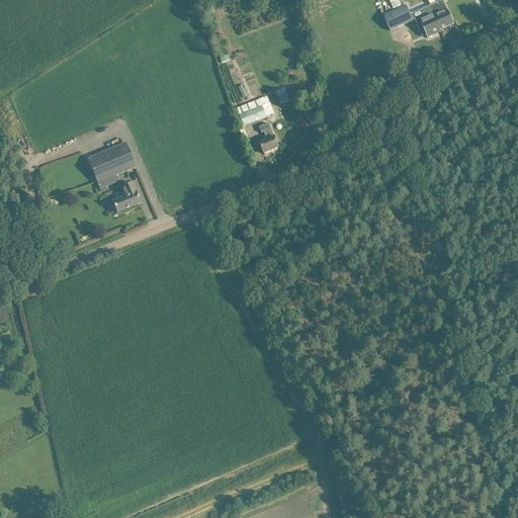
[(437,0),(438,2),(437,2),(437,3),(429,6),(432,12),(440,31),(454,24),(450,16),(448,11),(443,0),(442,0),(437,0)]
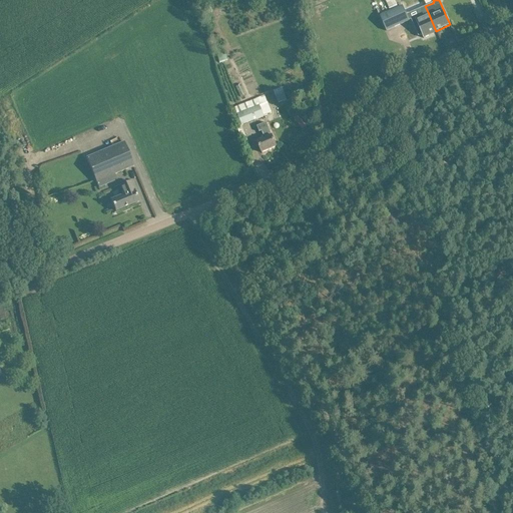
[(380,16),(387,31),(409,21),(403,6),(380,16)]
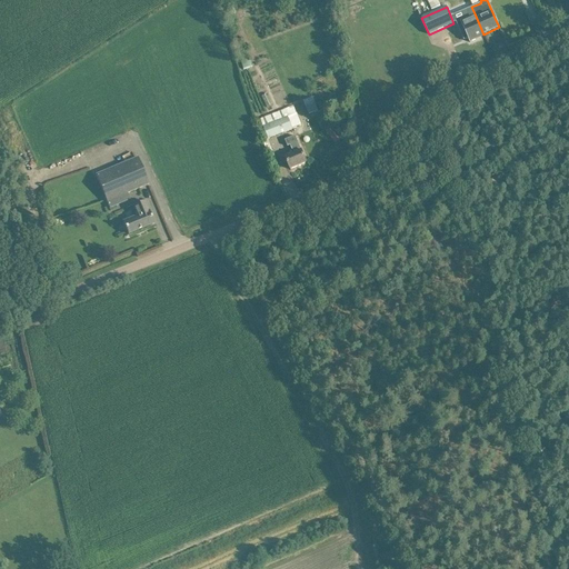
[(465,18),(456,21),(465,40),(468,39),(470,42),(478,39),(478,37),(483,35),(475,13),(471,7),(461,11),(465,18)]
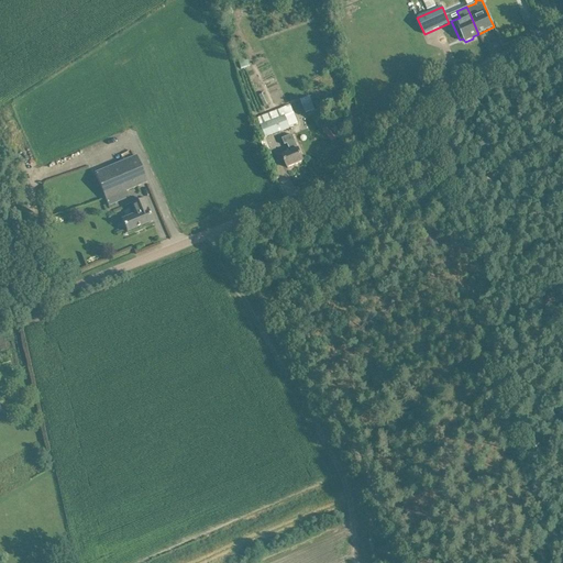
[(309,97),(300,100),(306,113),(315,110),(309,97)]
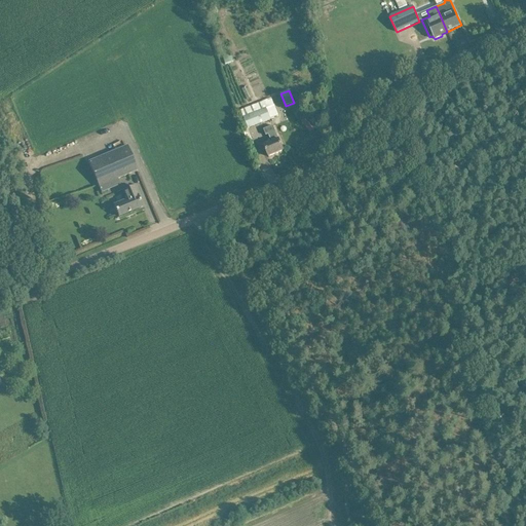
[(248,128),(271,119),(270,119),(277,116),(273,105),(266,108),(263,102),(240,111),(241,111),(248,128)]
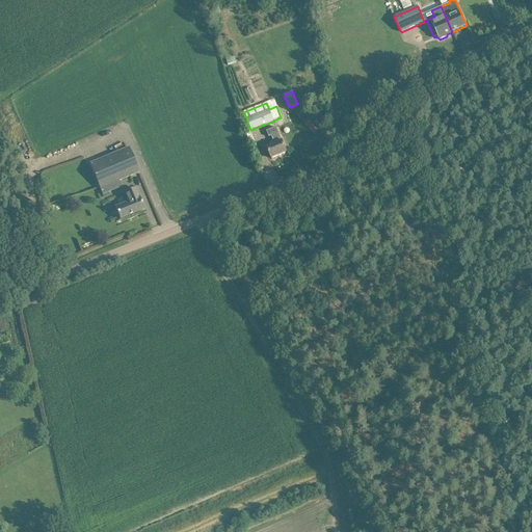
[(309,120),(306,123),(314,134),(318,131),(309,120)]
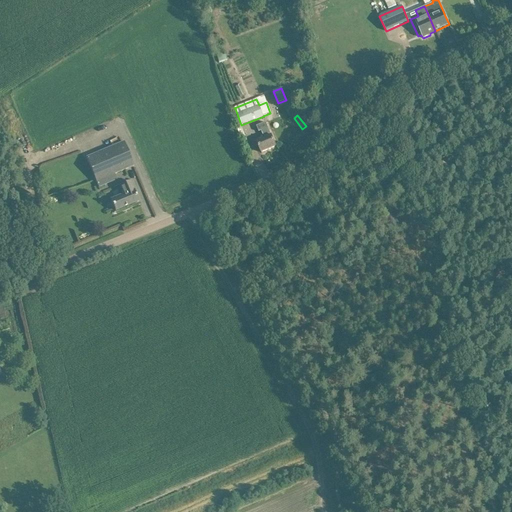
[(276,147),(271,135),(266,123),(257,126),(259,132),(261,131),(264,138),(257,141),(261,153),(276,147)]
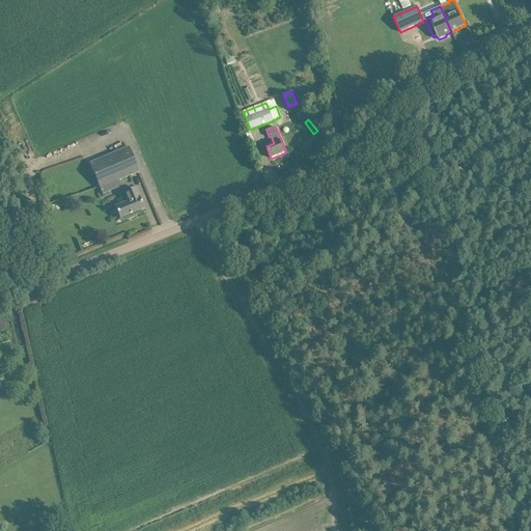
[(89,164),(100,189),(139,172),(129,147),(89,164)]
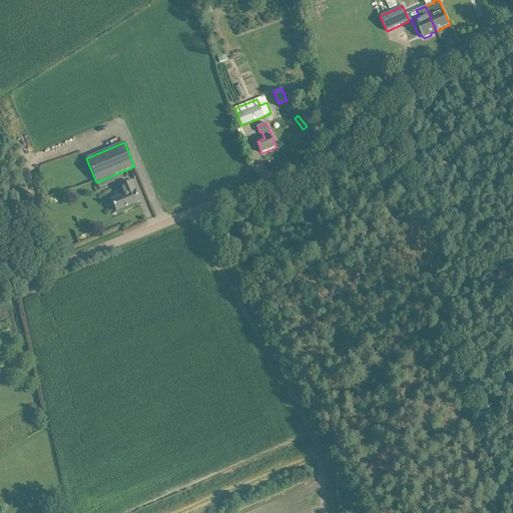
[(116,211),(139,202),(131,181),(120,186),(124,195),(111,200),(116,211)]
